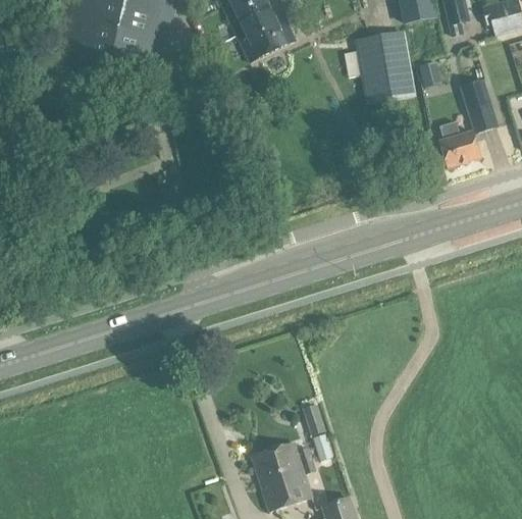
[(57,0),(46,51),(160,80),(178,0),(57,0)]
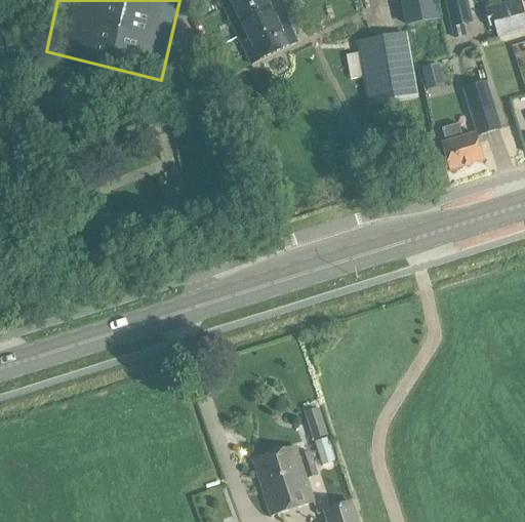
[(223,0),(253,62),(297,41),(277,0),(223,0)]
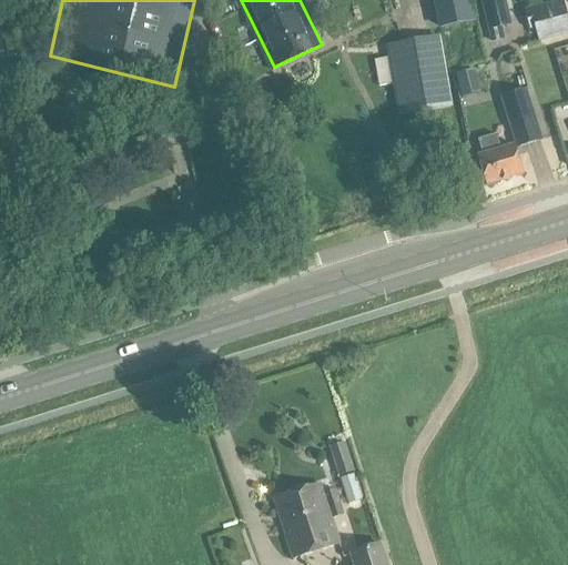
[(435,0),(440,27),(476,19),(472,0),(435,0)]
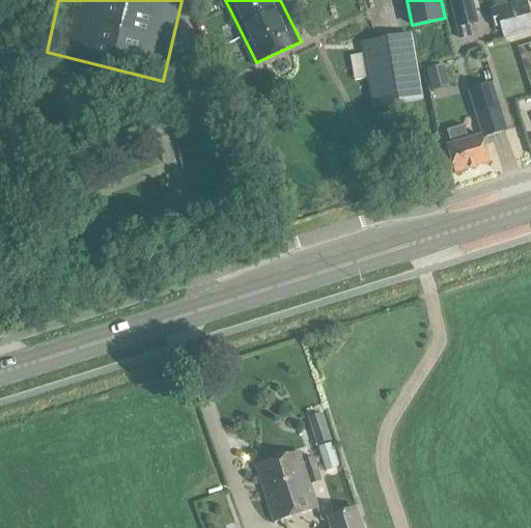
[(448,1),(454,27),(457,26),(459,33),(472,30),(471,24),(478,23),(474,1),(470,2),(469,0),(450,0),(448,1)]
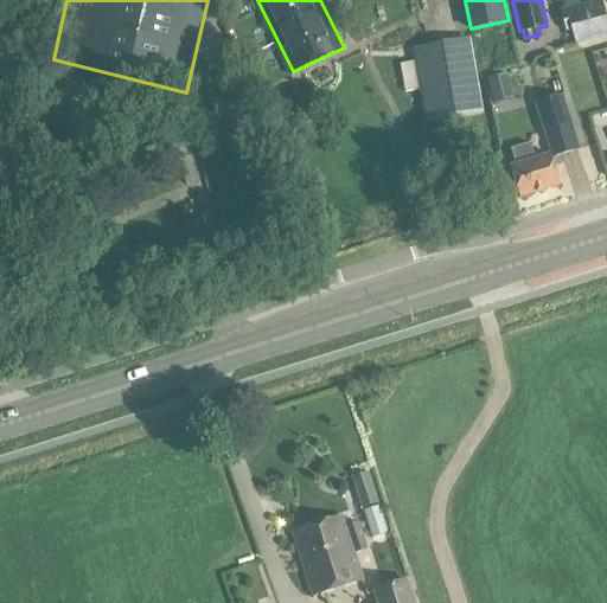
[(576,42),(606,32),(606,13),(602,0),(594,0),(568,7),(576,42)]
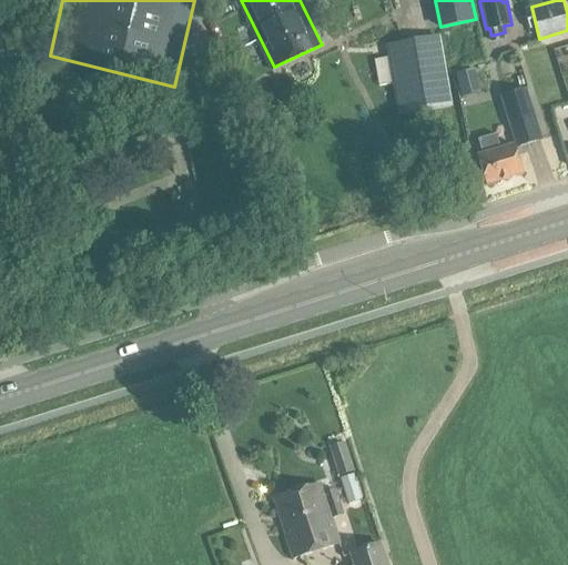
[(454,106),(440,33),(387,42),(399,114),(454,106)]
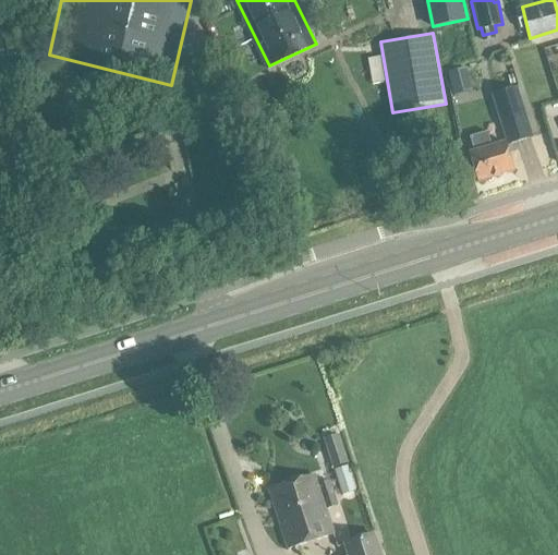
[(468,65),(448,70),(453,89),(472,85),(468,65)]
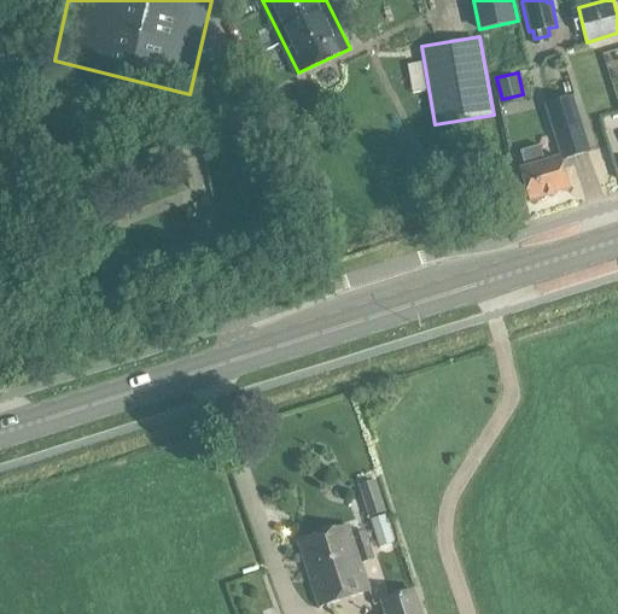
[(546,103),(563,158),(590,150),(573,94),(546,103)]
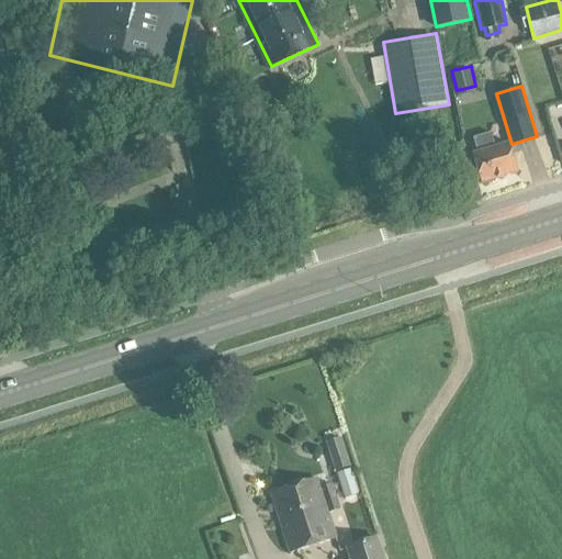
[(509,142),(496,146),(492,131),(473,136),(478,153),(474,154),(482,181),(518,170),(509,142)]
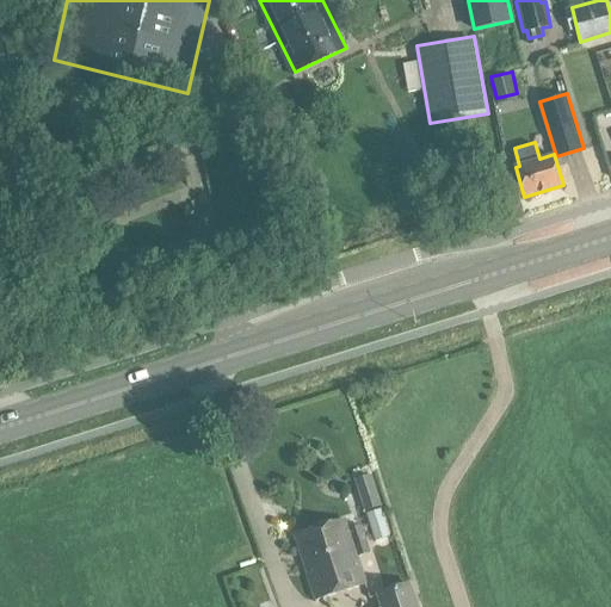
[(371,472),(355,478),(365,507),(381,502),(371,472)]
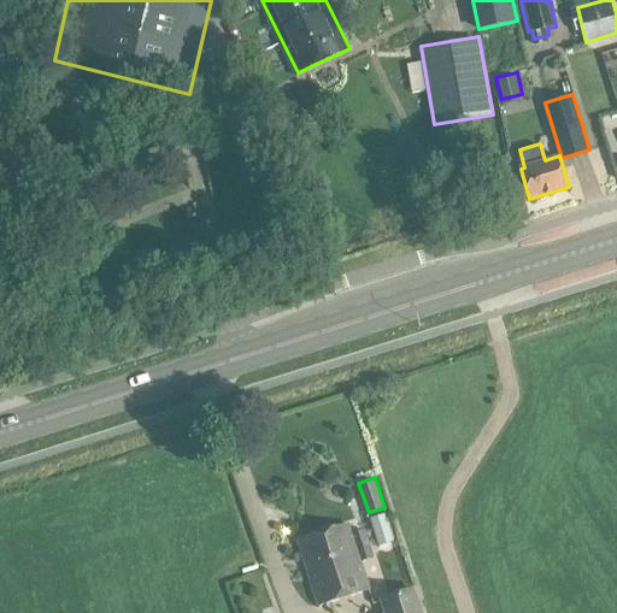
[(364,532),(354,535),(350,522),(298,538),(319,602),(371,585),(359,550),(369,548),(364,532)]
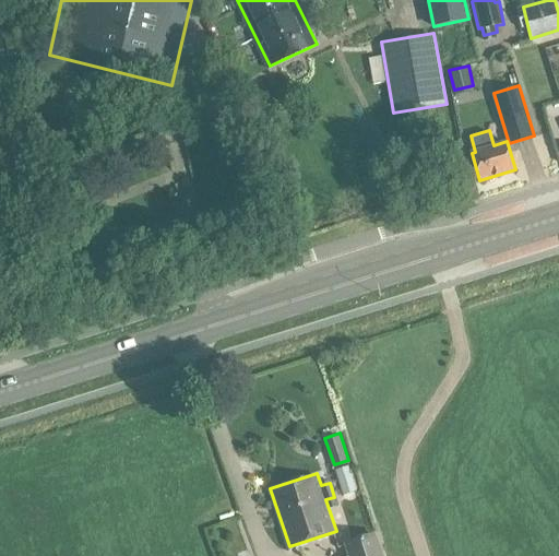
[(342,555),(383,555),(375,529),(344,539),(349,554),(342,555)]
